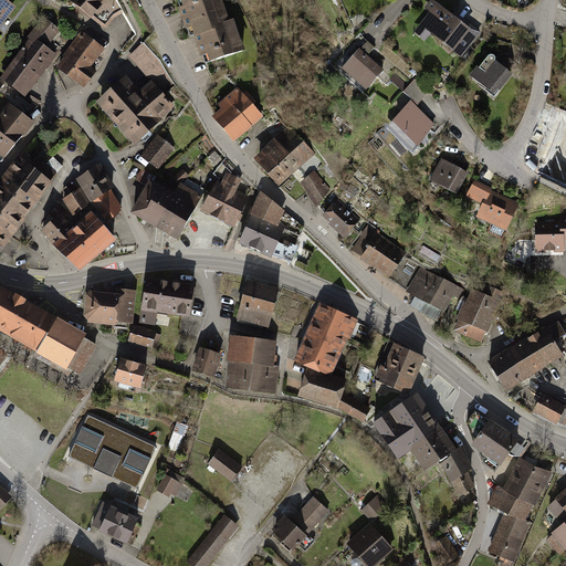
[(0,0),(0,30),(17,9),(2,0),(0,0)]
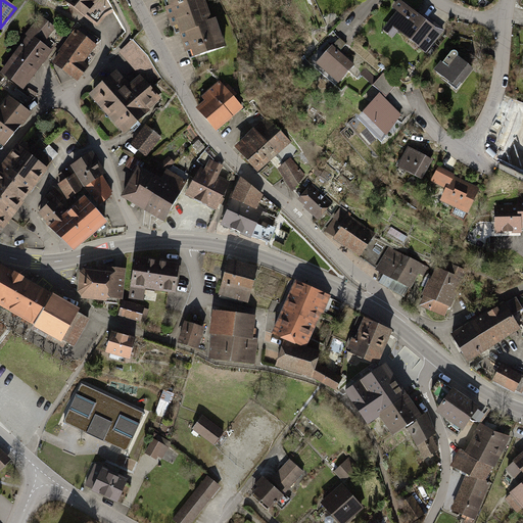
[(68,0),(85,13),(88,10),(100,20),(105,13),(112,9),(107,0),(68,0)]
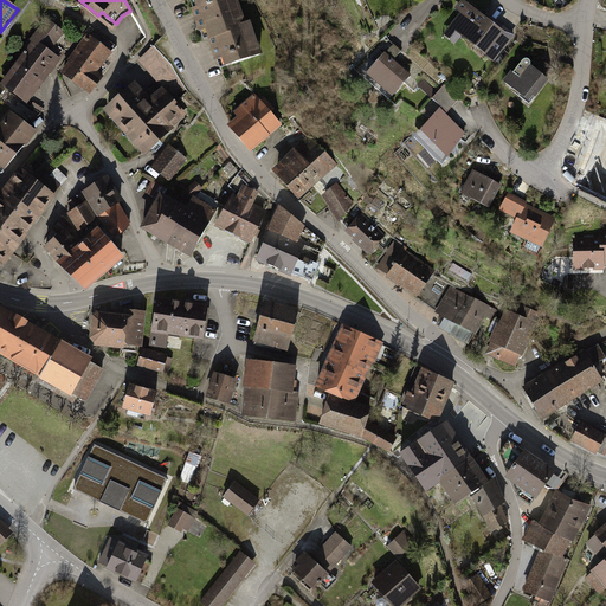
[(243,0),(194,0),(224,69),(265,51),(243,0)]
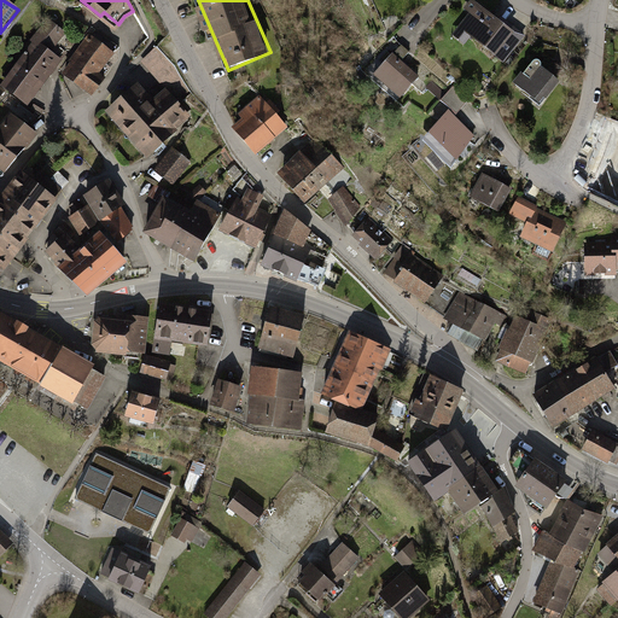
[(478,3),(458,25),(502,64),(523,41),(478,3)]
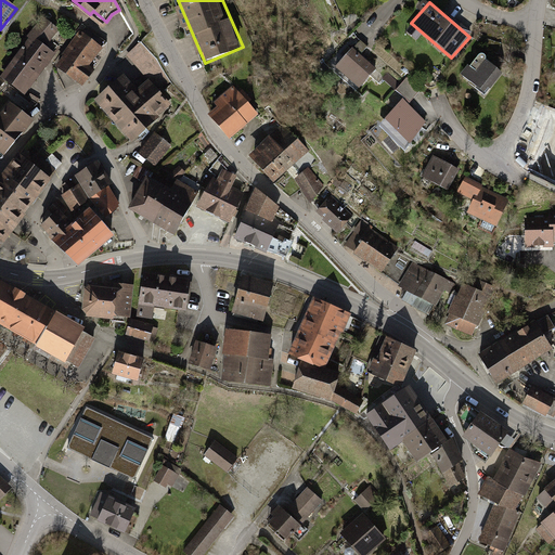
[(31,44),(4,78),(27,97),(57,59),(48,50),(62,33),(46,20),(27,41),(31,44)]
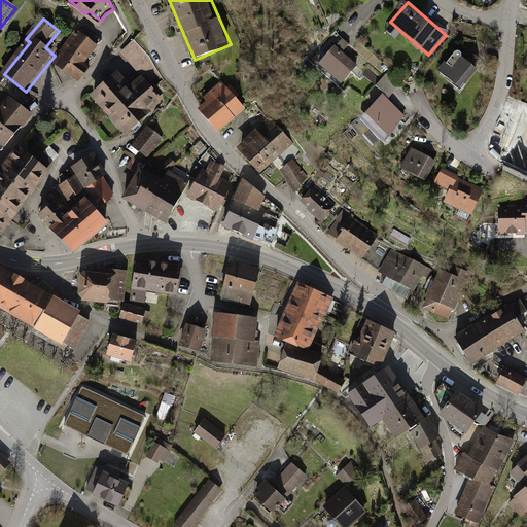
[(66,60),(59,69),(77,84),(94,64),(89,60),(102,43),(82,28),(60,55),(66,60)]
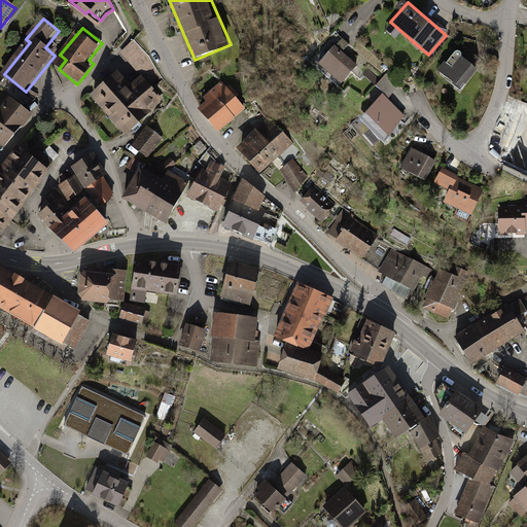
[(335,46),(319,65),(342,84),(358,65),(335,46)]
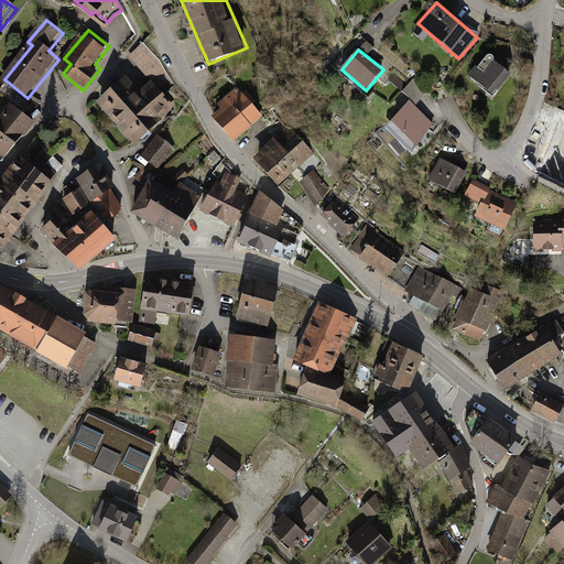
[(491,51),(472,73),(497,94),(516,72),(491,51)]
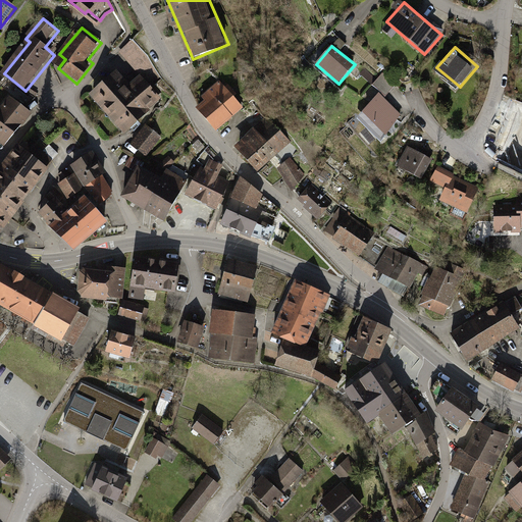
[(118,63),(89,91),(121,125),(161,89),(142,67),(132,77),(118,63)]
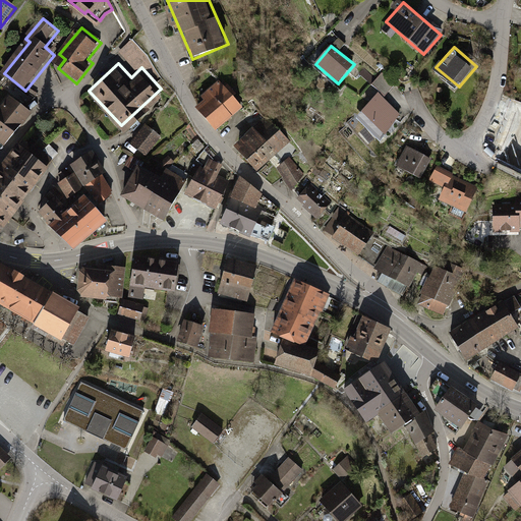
[(218,79),(199,95),(206,102),(199,107),(219,128),(242,107),(218,79)]
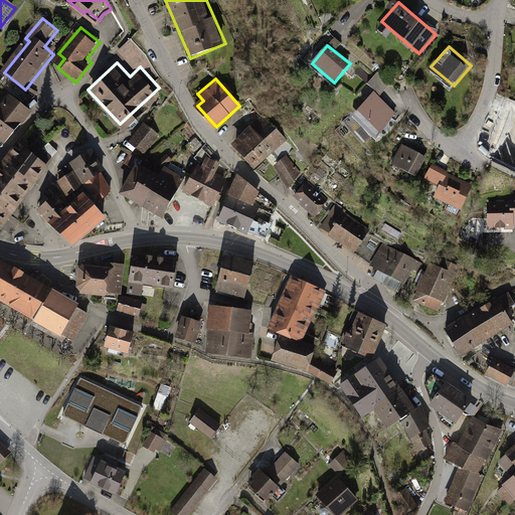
[(392,113),(371,92),(350,115),(374,141),(392,113)]
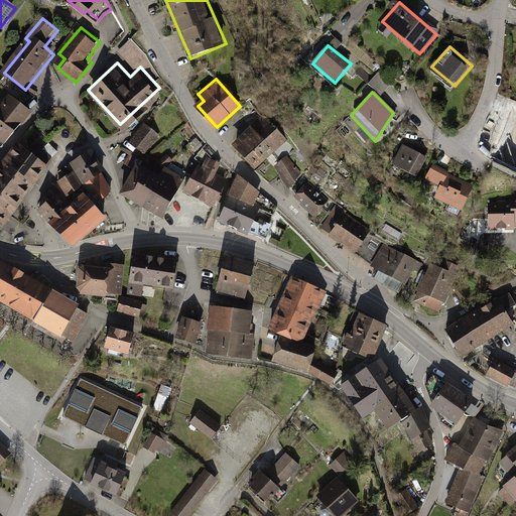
[(10,97),(0,108),(0,144),(1,146),(28,113),(10,97)]
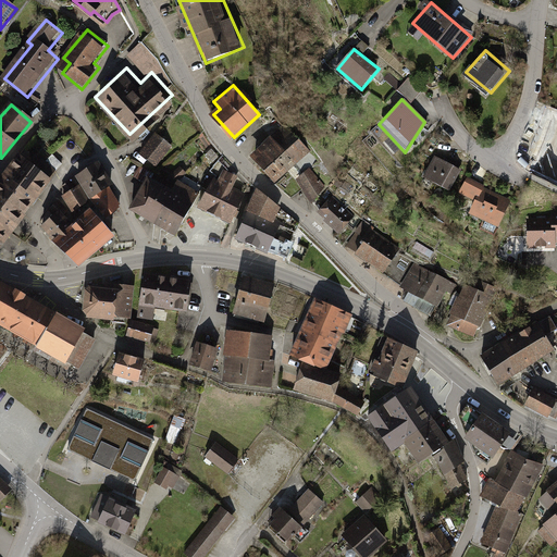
[(556,123),(552,121),(540,145),(556,152),(556,123)]
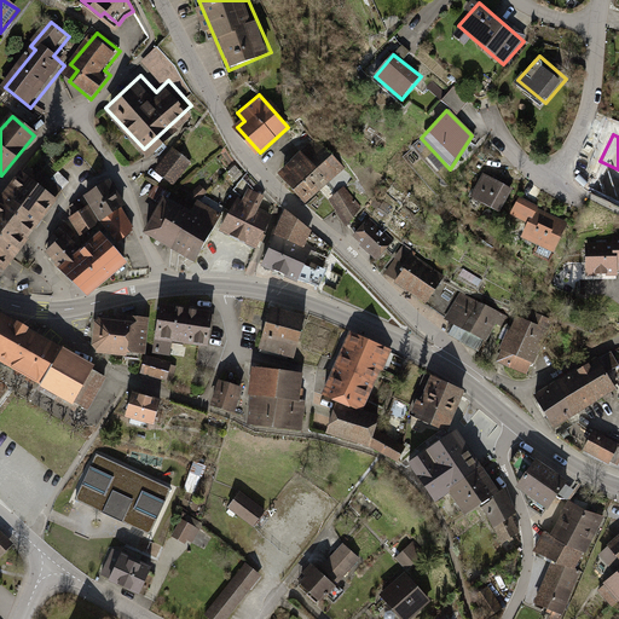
[(317,144),(283,173),(308,203),(342,175),(317,144)]
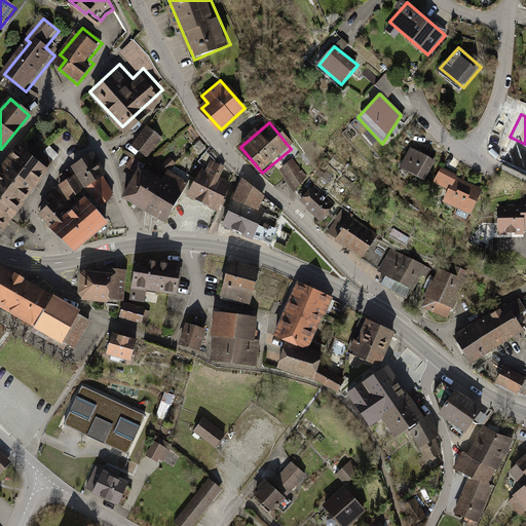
[(145,124),(129,141),(147,157),(162,140),(145,124)]
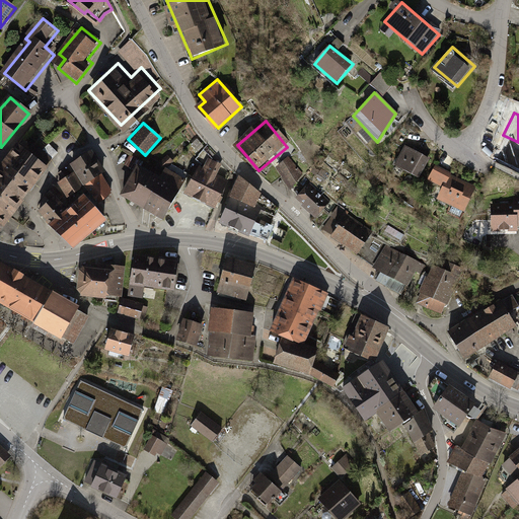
[(433,155),(414,142),(401,161),(421,173),(433,155)]
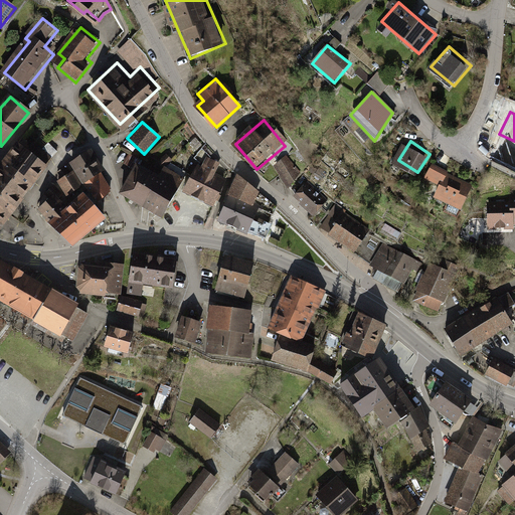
[(29,142),(0,177),(0,226),(3,229),(56,163),(29,142)]
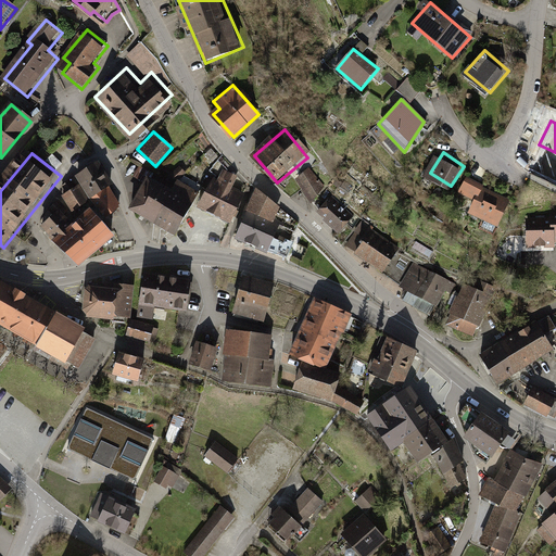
[(76,187),(63,198),(72,209),(89,196),(100,211),(118,196),(95,163),(71,180),(76,187)]
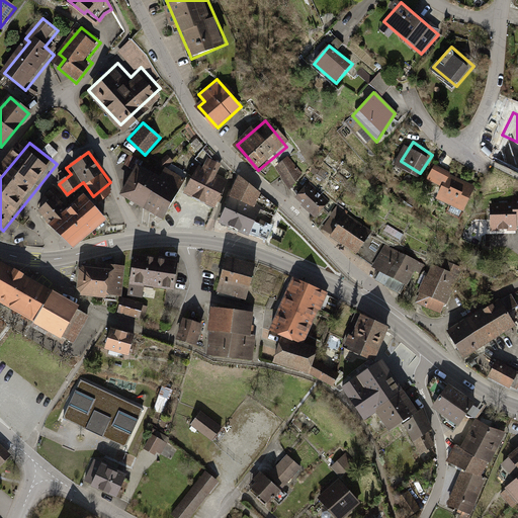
[(290,158),(277,170),(291,187),(306,175),(290,158)]
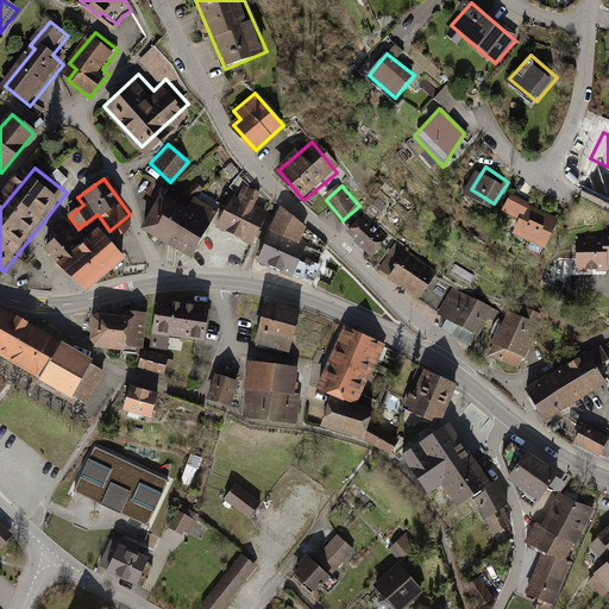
[(233,196),(219,226),(252,243),(265,218),(250,211),(258,194),(245,188),(239,200),(233,196)]
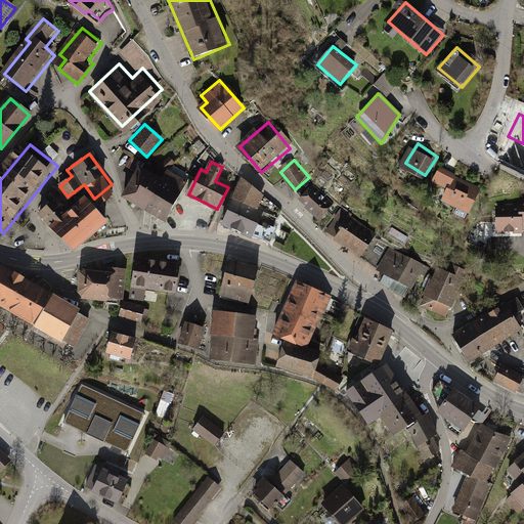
[(469,173),(449,162),(440,177),(454,186),(448,197),(474,212),(485,192),(465,180),(469,173)]
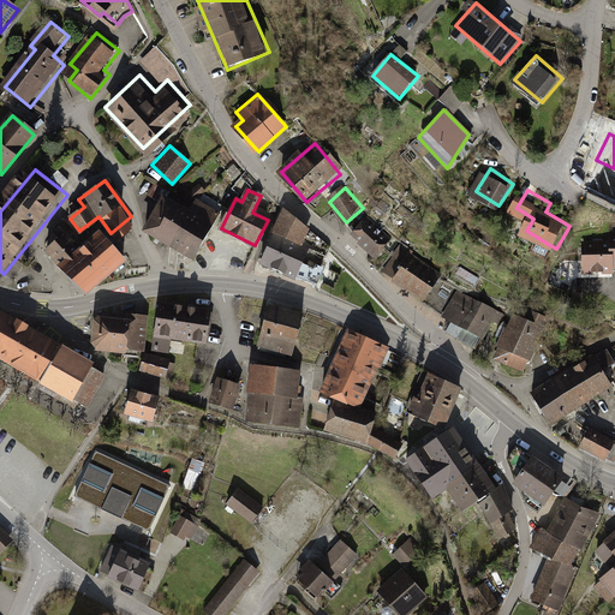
[(189,213),(163,198),(144,232),(193,260),(224,207),(204,196),(196,201),(189,213)]
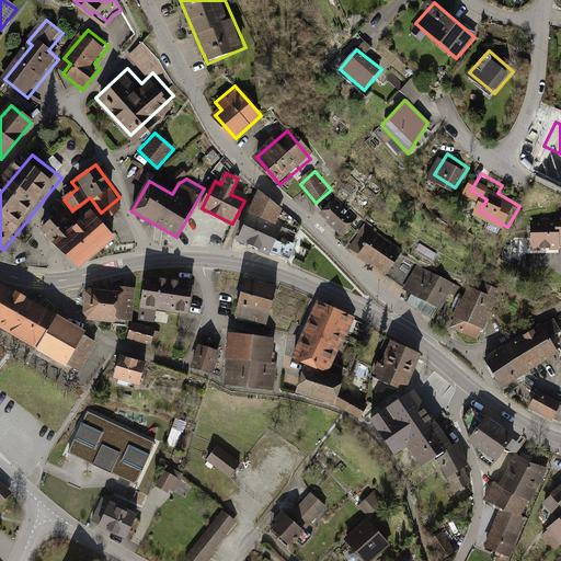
[(281,207),(260,192),(239,240),(271,254),(289,259),(296,244),(282,239),(281,242),(276,241),(281,228),(285,230),(287,226),(275,220),(281,207)]
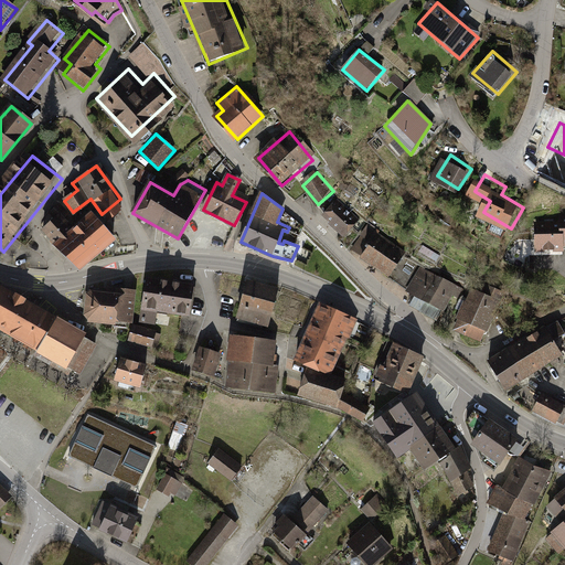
[(340,201),(324,217),(345,236),(361,221),(340,201)]
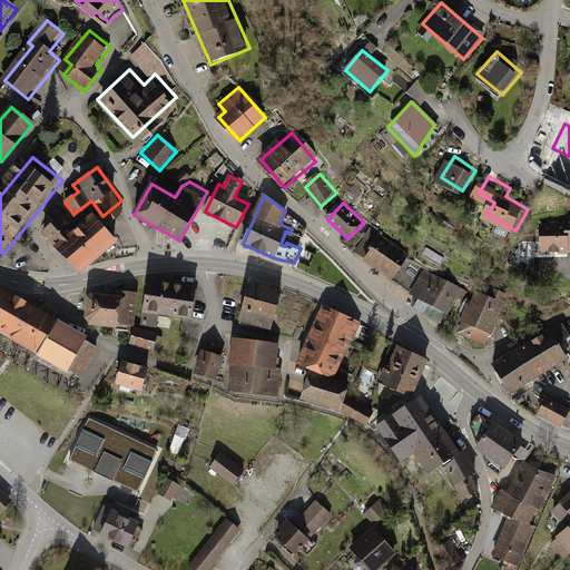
[(69,210),(45,229),(72,266),(111,237),(97,217),(82,228),(69,210)]
